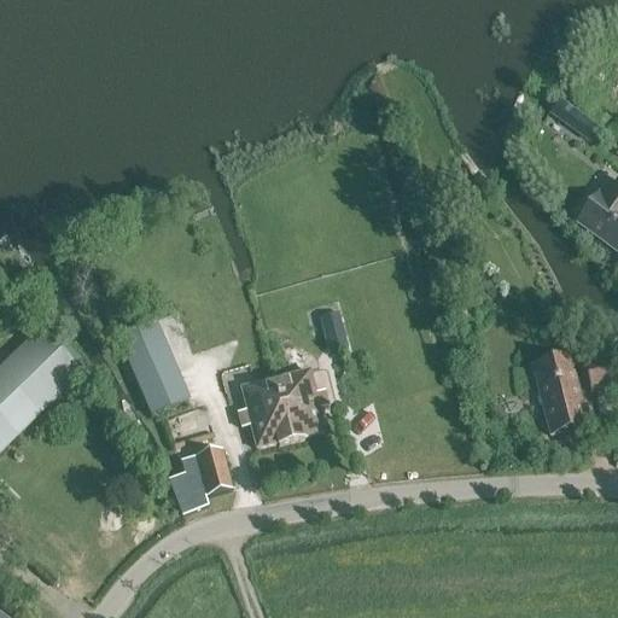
[(559,103),(552,114),(590,141),(598,130),(559,103)]
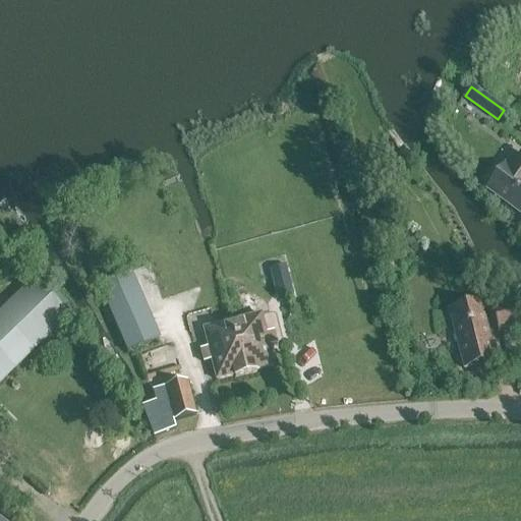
[(487,190),(520,215),(520,154),(510,170),(505,167),(487,190)]
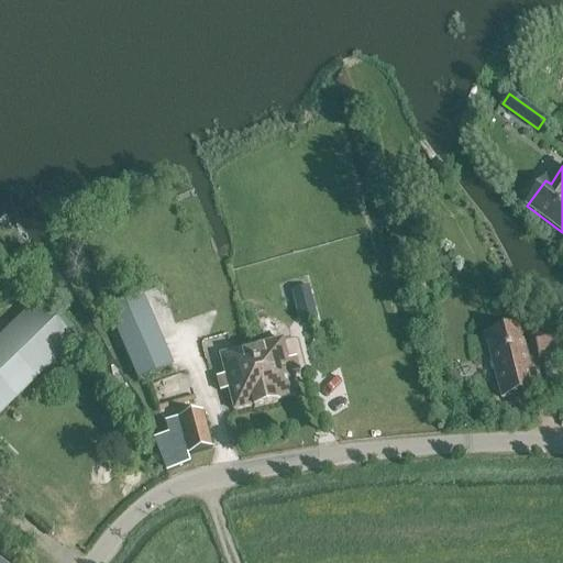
[(301,323),(320,318),(311,283),(293,288),(301,323)]
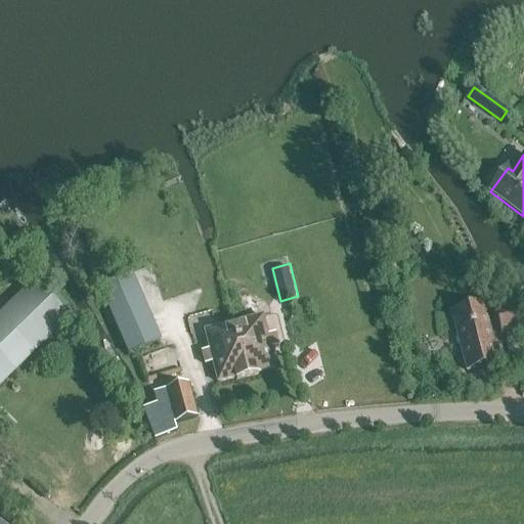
[(19,293),(0,310),(0,385),(29,357),(70,317),(33,279),(19,293)]
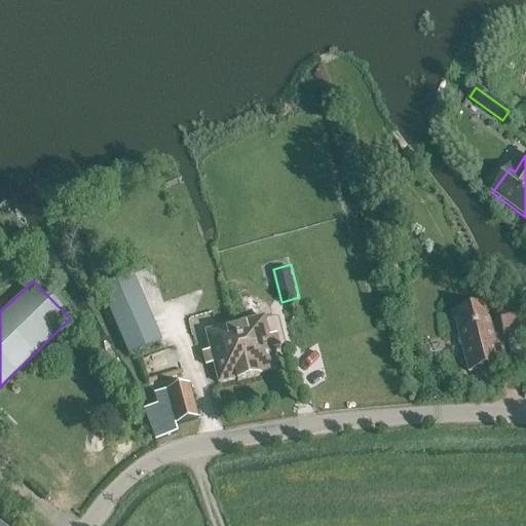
[(107,300),(129,355),(163,342),(141,287),(107,300)]
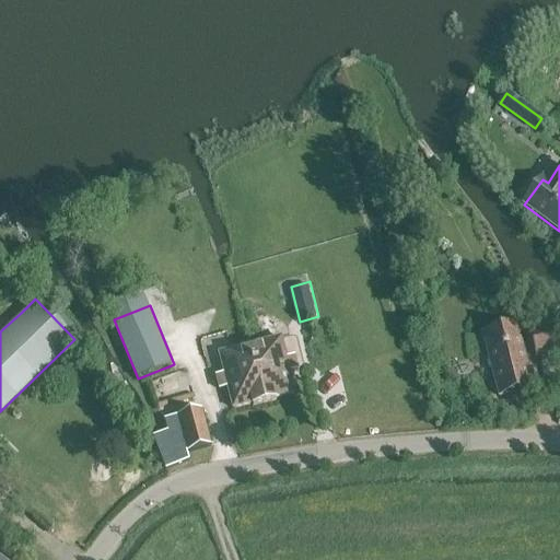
[(482,334),(499,397),(533,388),(516,325),(482,334)]
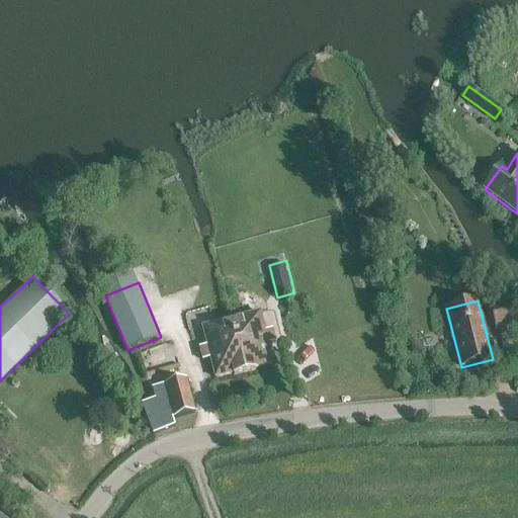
[(517,325),(517,321),(517,319),(513,301),(490,308),(496,331),(517,325)]
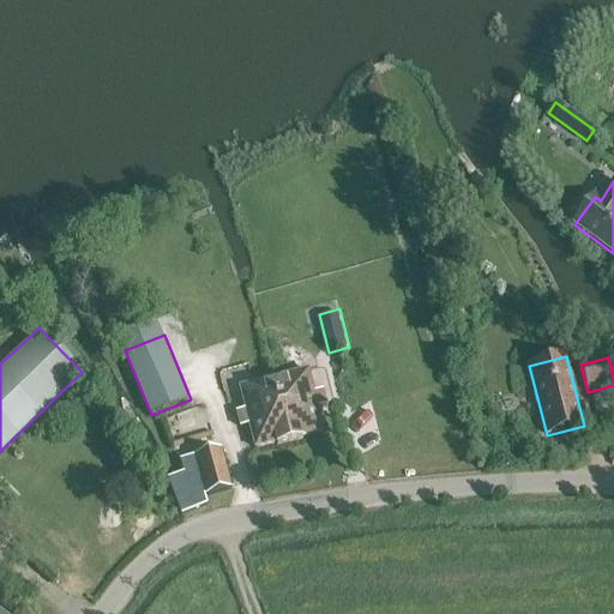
[(308,372),(274,380),(289,443),(302,440),(302,437),(323,432),(317,409),(326,407),(323,391),(313,393),(308,372)]
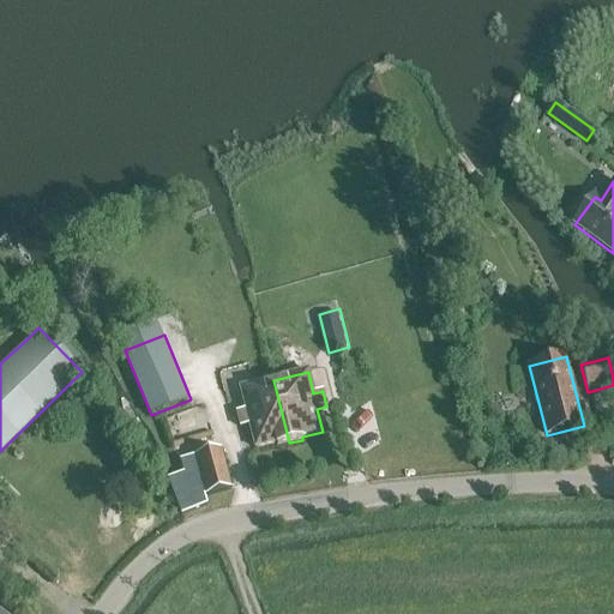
[(289,443),(274,380),(240,389),(246,410),(236,413),(240,428),(250,426),(256,449),(276,444),(277,446),(289,443)]
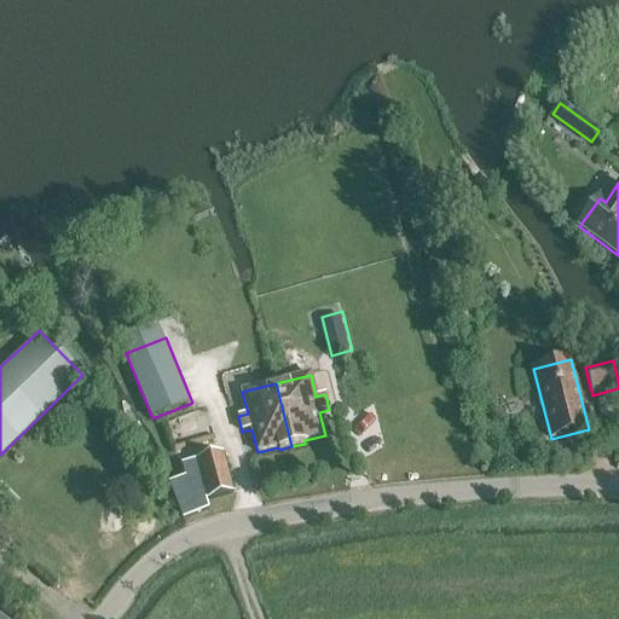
[(376,408),(350,414),(357,443),(383,437),(376,408)]
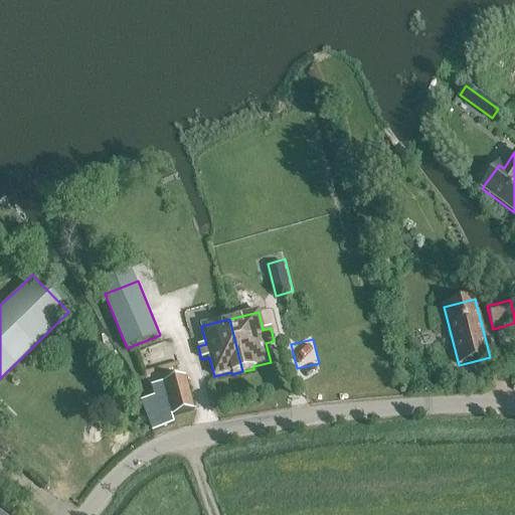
[(150,398),(141,401),(142,404),(142,405),(153,434),(175,425),(172,417),(194,412),(189,395),(189,394),(184,377),(149,386),(153,397),(150,398)]
